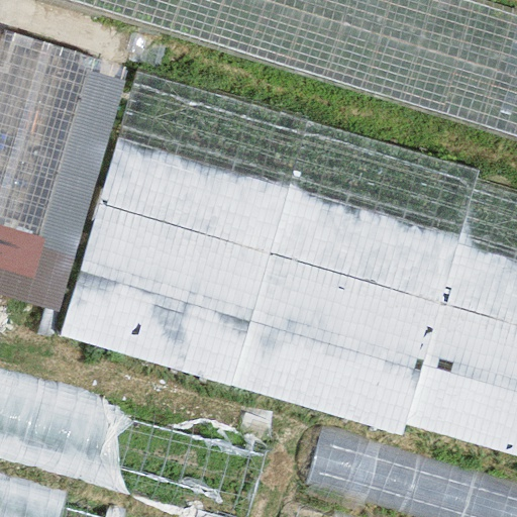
[(516,15),(467,0),(61,0),(516,136),(516,15)]
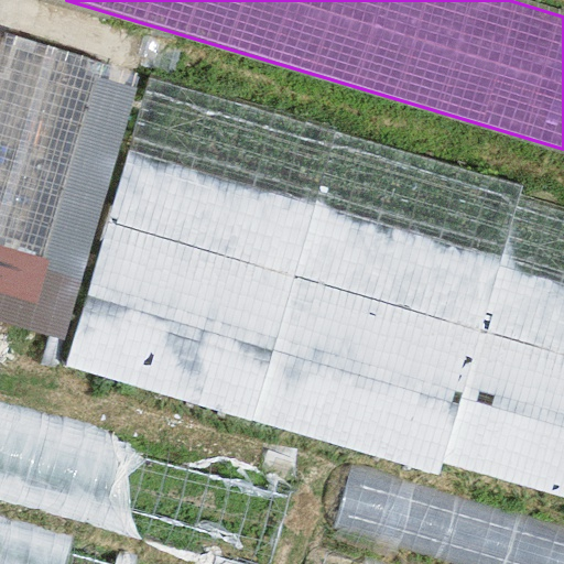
[(0,31),(0,243),(44,256),(98,75),(102,61),(0,31)]
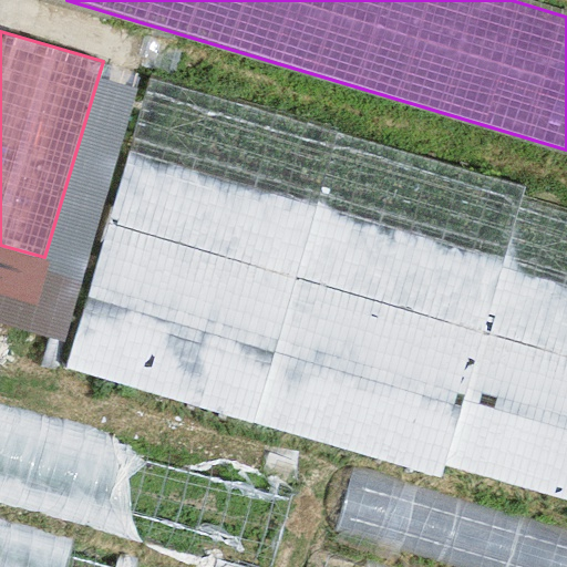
[(140,93),(99,75),(44,257),(0,245),(0,319),(66,339),(140,93)]
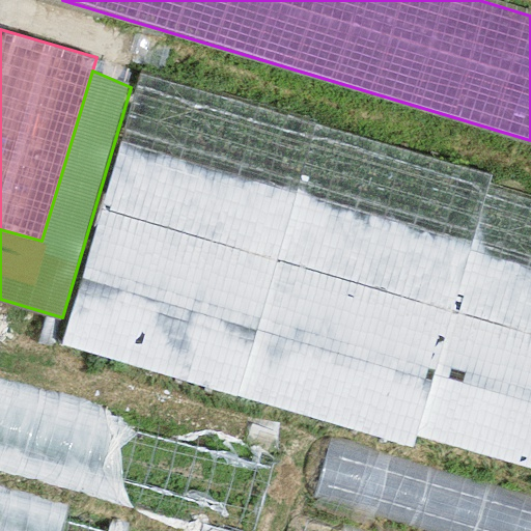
[(493,174),(143,72),(64,343),(415,450),(418,435),(530,466),(530,195),(491,184),(493,174)]
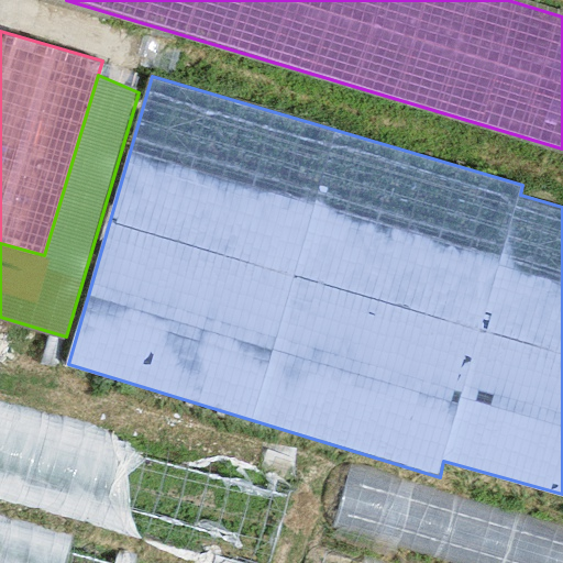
[(0,418),(0,492),(274,551),(289,479),(0,418)]
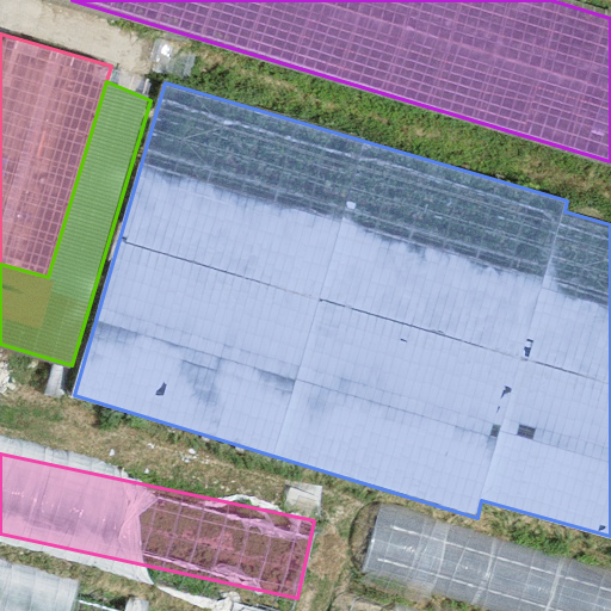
[(365,582),(489,610),(610,610),(610,566),(381,513),(365,582)]
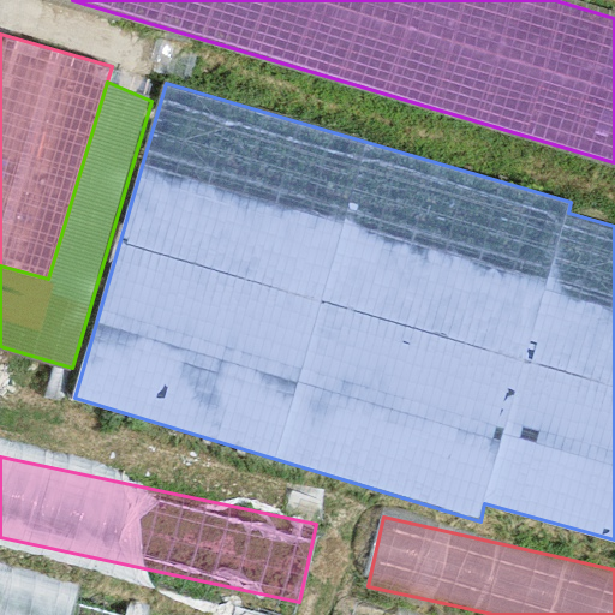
[(0,614),(142,614),(0,574),(0,614)]
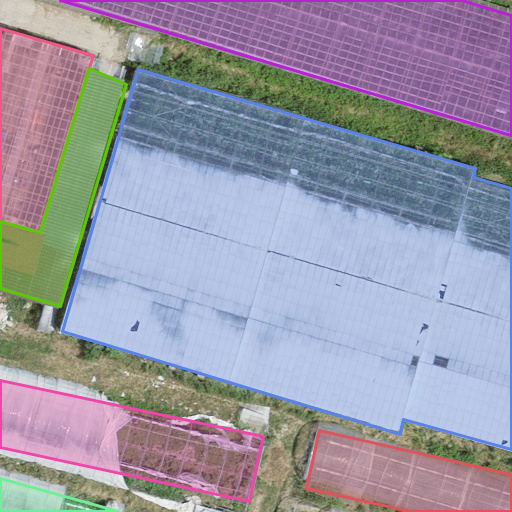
All buildings are outlined.
